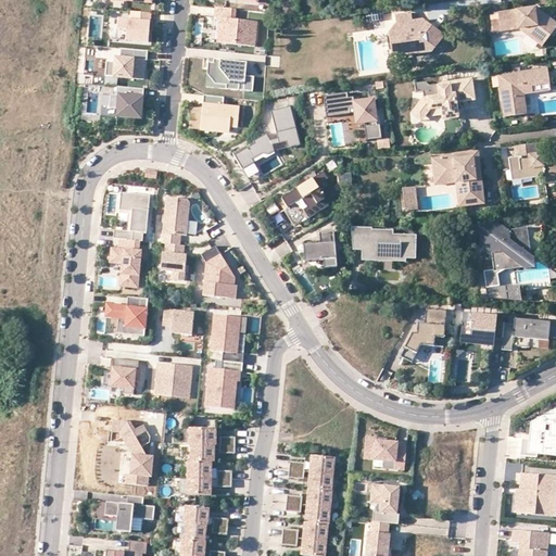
[(236,8),(216,5),(215,16),(219,16),(217,41),(255,46),(257,21),(235,19),(236,8)]
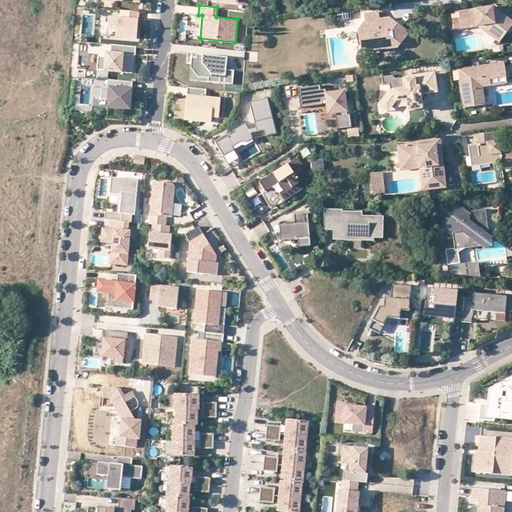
[(511,25),(511,21),(493,7),(459,12),(459,14),(459,18),(461,29),(478,27),(500,42),(511,25)]
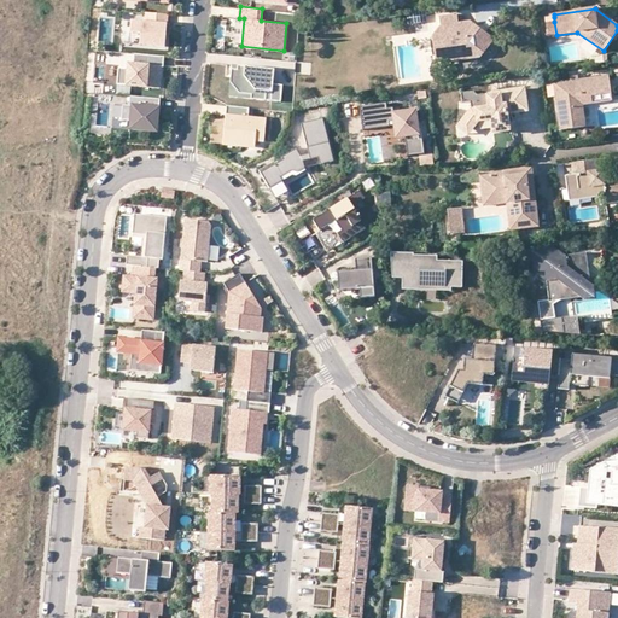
[(165,46),(168,13),(146,12),(145,22),(132,21),(129,44),(165,46)]
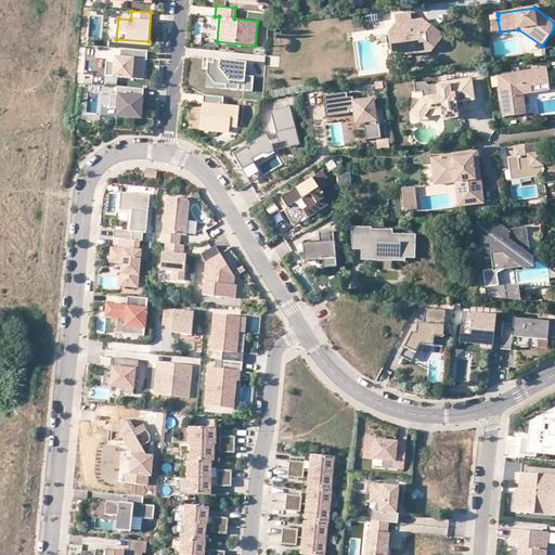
[(383,11),(372,13),(374,30),(385,28),(383,11)]
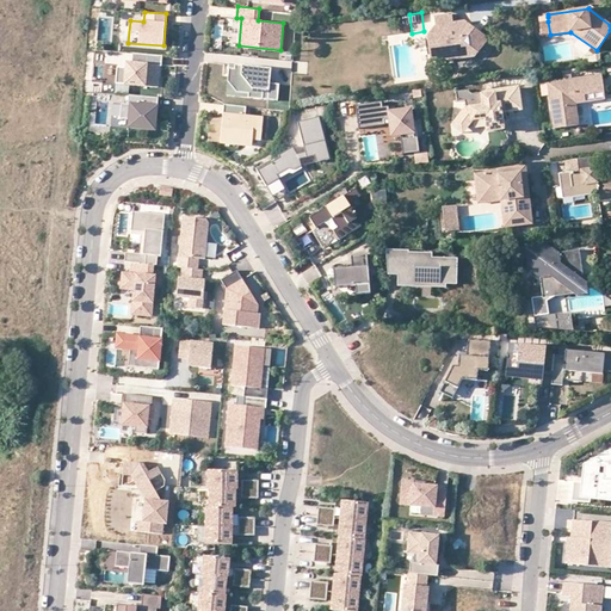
[(454,28),(452,22),(451,13),(432,17),(434,26),(426,36),(430,60),(434,63),(474,57),(489,39),(470,25),(454,28)]
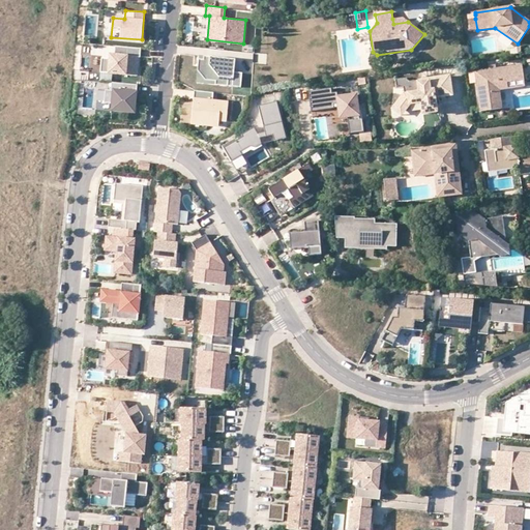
[(477,30),(475,19),(468,20),(469,31),(477,30)]
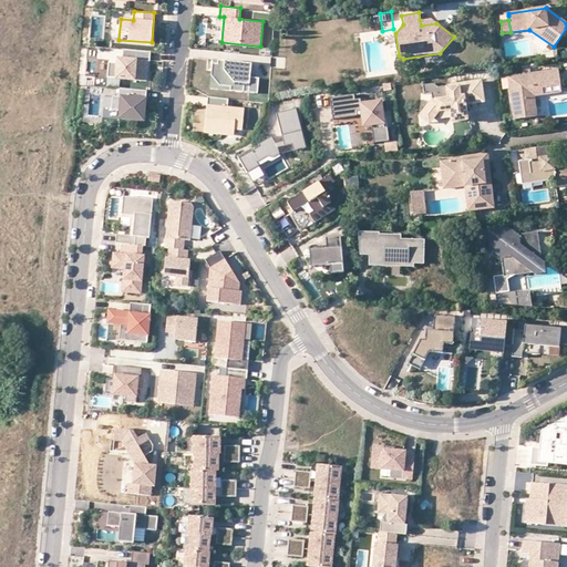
[(487,47),(485,29),(477,30),(475,32),(476,48),(487,47)]
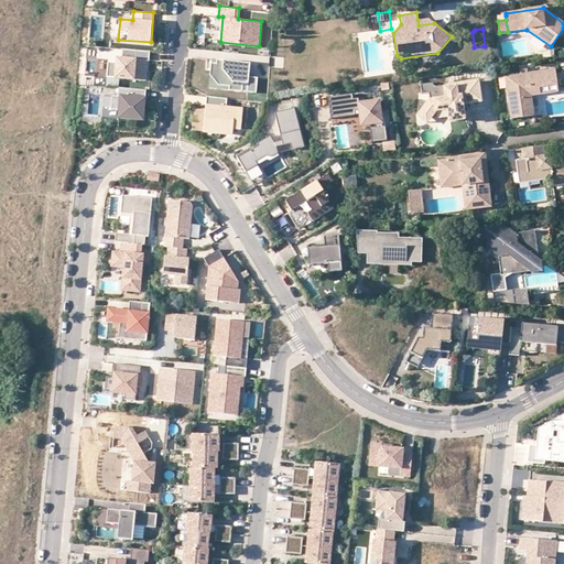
[(150,61),(151,51),(123,49),(122,57),(118,57),(117,62),(109,62),(108,76),(147,79),(148,60),(150,61)]
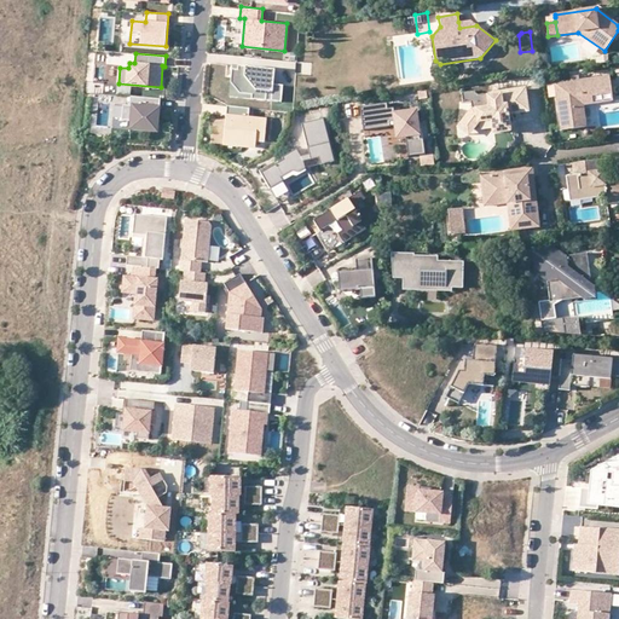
[(230,76),(230,81),(238,92),(250,93),(250,98),(279,100),(282,84),(272,82),(273,68),(237,64),(237,69),(231,68),(230,76)]
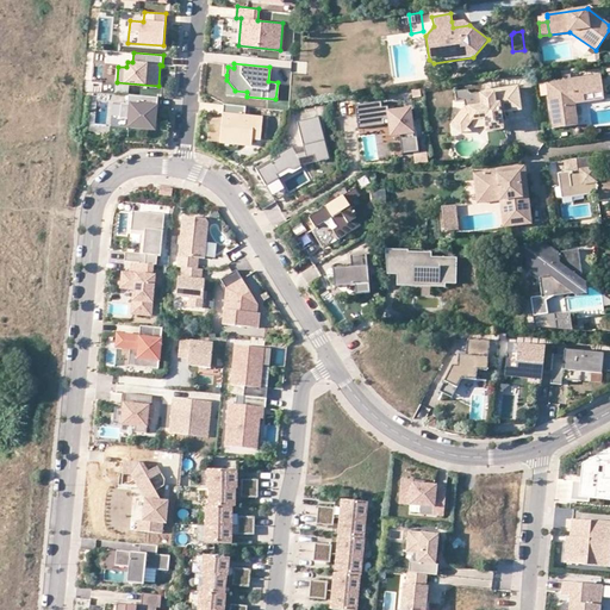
[(576,97),(605,93),(603,76),(549,83),(555,130),(579,126),(577,107),(576,97)]
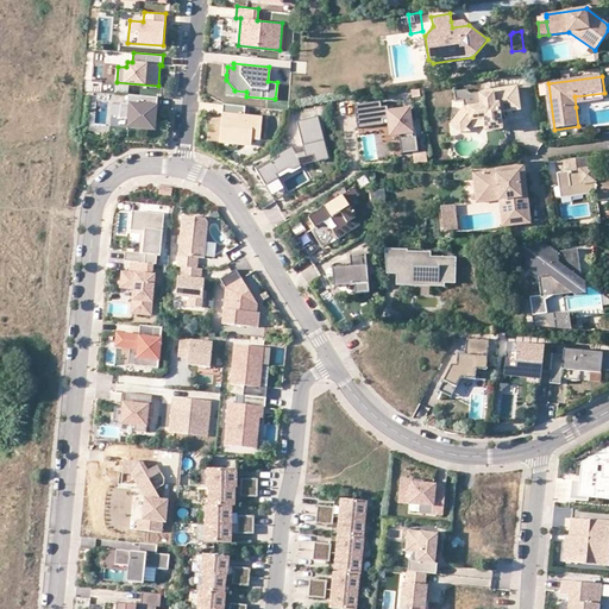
[(226,80),(224,94),(246,96),(246,92),(234,90),(226,80)]
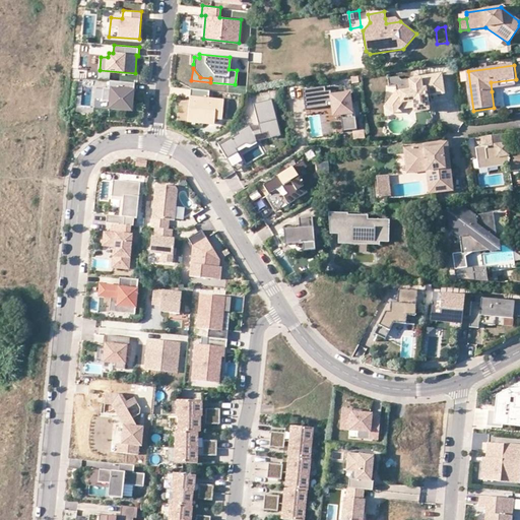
[(415,105),(430,104),(429,98),(446,95),(443,75),(402,81),(401,77),(390,79),(391,88),(398,87),(398,92),(391,103),(400,109),(404,103),(415,102),(415,105)]
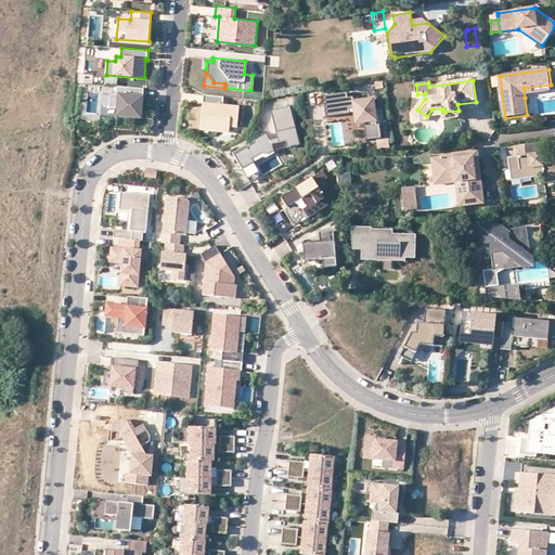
[(552,94),(551,85),(524,88),(525,98),(552,94)]
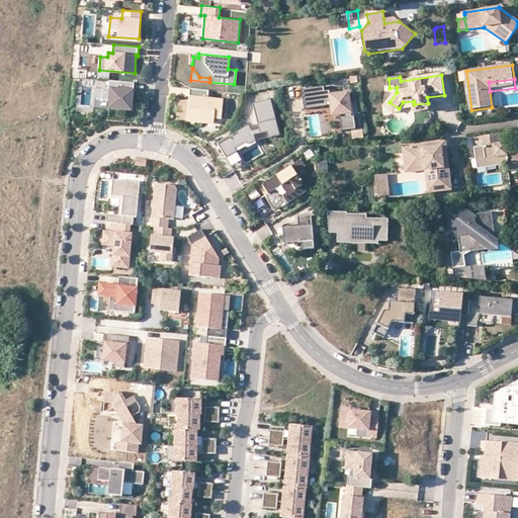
[(134,112),(137,85),(110,83),(110,90),(105,90),(104,103),(112,103),(111,110),(134,112)]
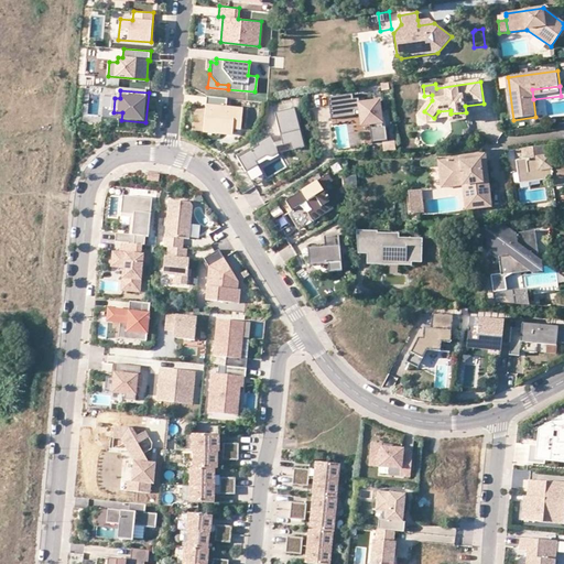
[(226,107),(227,97),(207,95),(204,130),(232,132),(234,127),(241,127),(242,108),(226,107)]
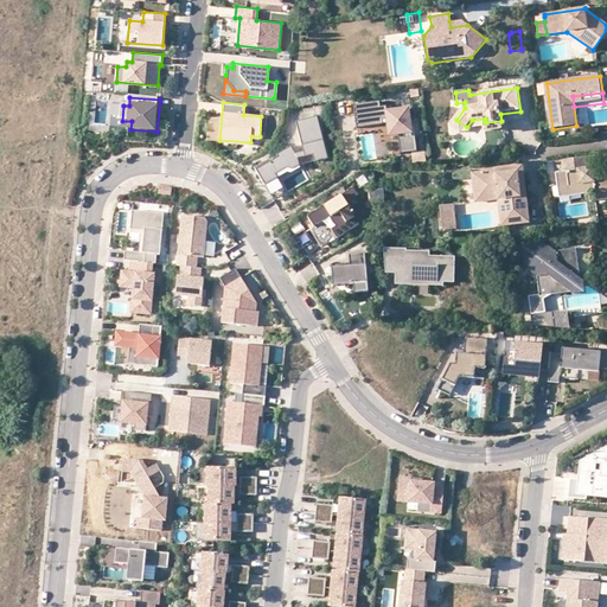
[(403,139),(404,155),(421,153),(420,138),(416,138),(413,110),(391,113),(390,108),(384,108),(383,103),(364,106),(366,128),(388,126),(387,121),(391,121),(394,135),(408,134),(408,139),(403,139)]
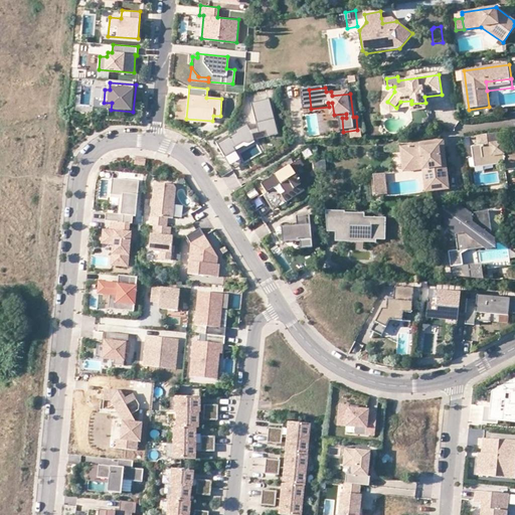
[(303,91),(306,110),(311,109),(309,90),(303,91)]
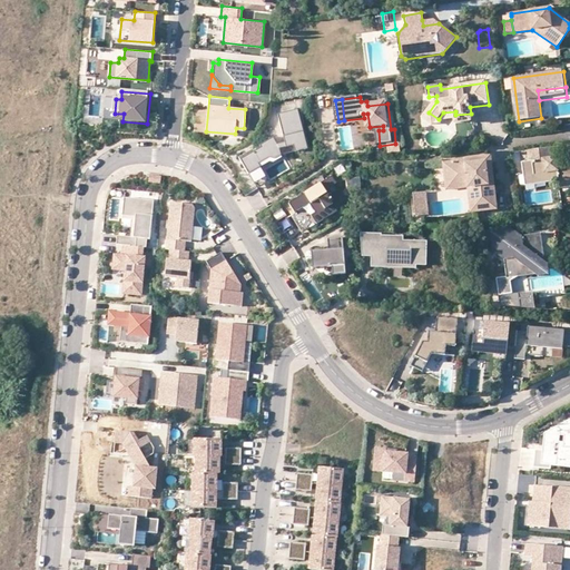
[(237,157),(246,174),(257,167),(258,167),(257,164),(266,157),(273,159),(279,155),(277,148),(292,145),(293,150),(305,148),(295,108),(276,114),(283,141),(275,144),(271,137),(257,144),(259,147),(253,150),(251,148),(237,157)]
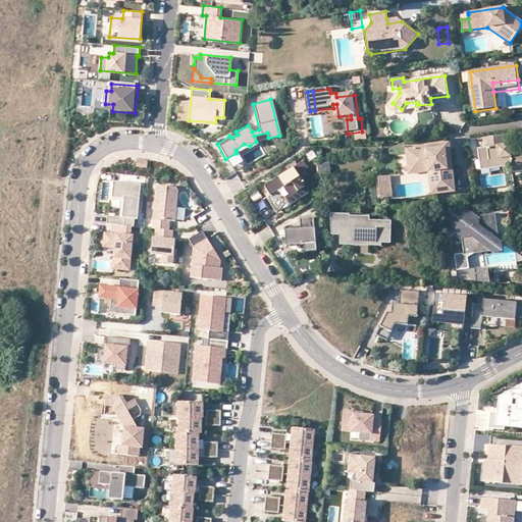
[(398,115),(402,109),(393,103),(387,109),(398,115)]
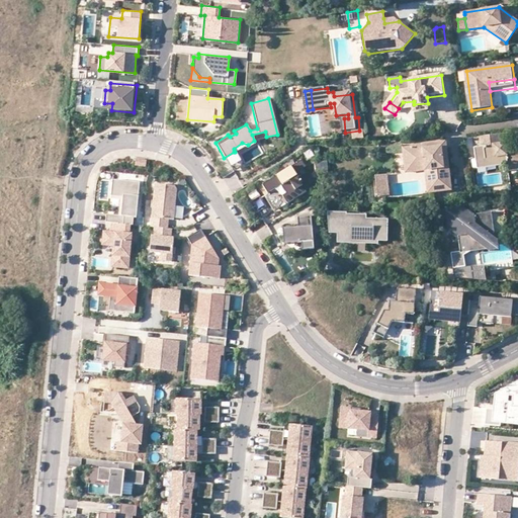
[(429,110),(428,103),(414,104),(415,112),(429,110)]
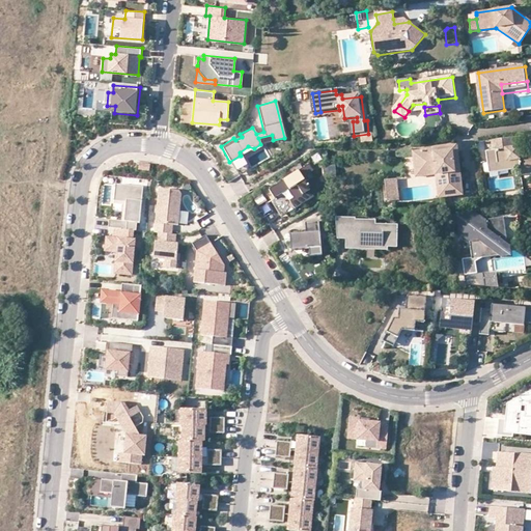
[(507,164),(508,170),(521,168),(521,174),(530,173),(530,151),(519,154),(518,146),(512,146),(511,136),(492,139),(493,149),(486,150),(487,163),(498,162),(498,165),(507,164)]
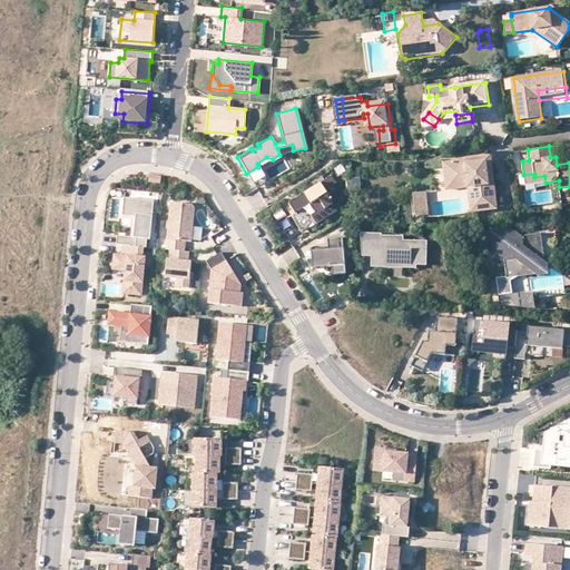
[(465,157),(465,159),(465,161),(484,159),(487,169),(492,168),(490,154),(465,157)]
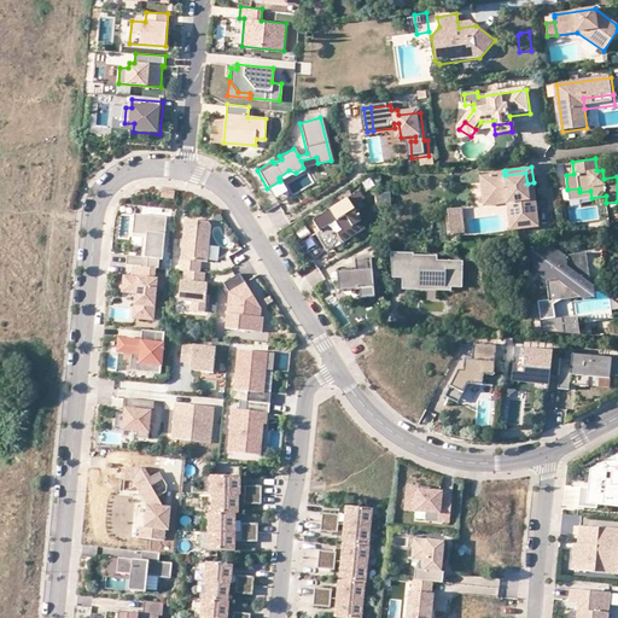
[(513,200),(518,228),(540,226),(534,182),(528,184),(525,173),(505,175),(505,173),(481,176),(483,199),(507,196),(507,202),(513,200)]
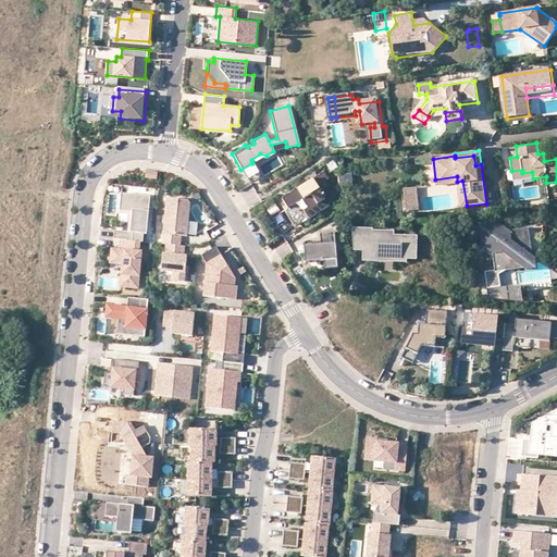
[(251,163),(240,170),(249,184),(260,178),(251,163)]
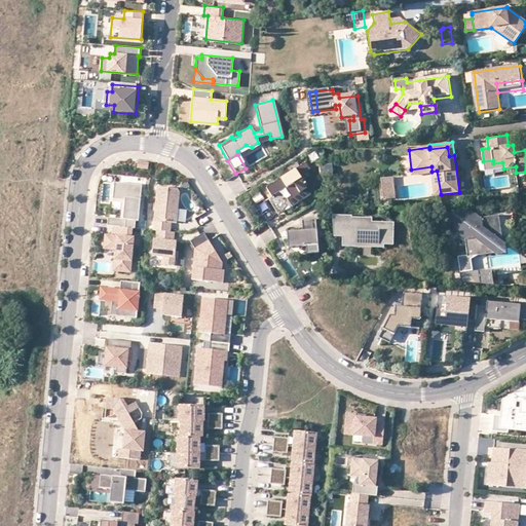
[(485,171),(503,168),(502,162),(493,163),(493,160),(483,161),(485,171)]
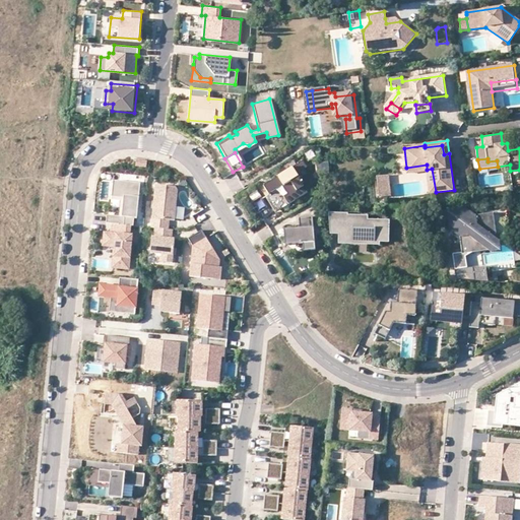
[(296,176),(307,170),(303,163),(263,187),(268,196),(273,193),(283,187),(288,196),(283,199),(288,206),(308,194),(302,186),(304,185),(302,181),(300,182),(299,181),(296,176)]
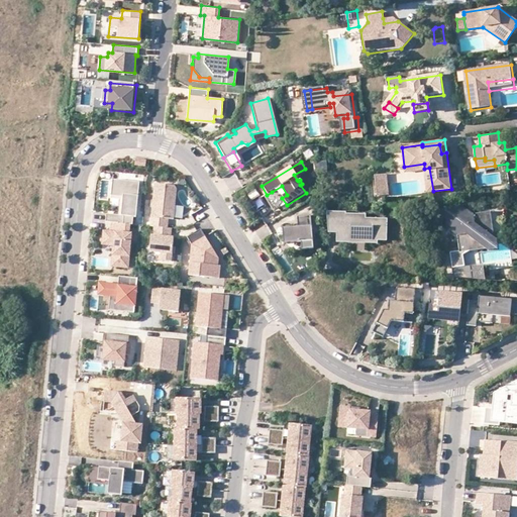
[(315,173),(325,172),(324,162),(315,162),(315,173)]
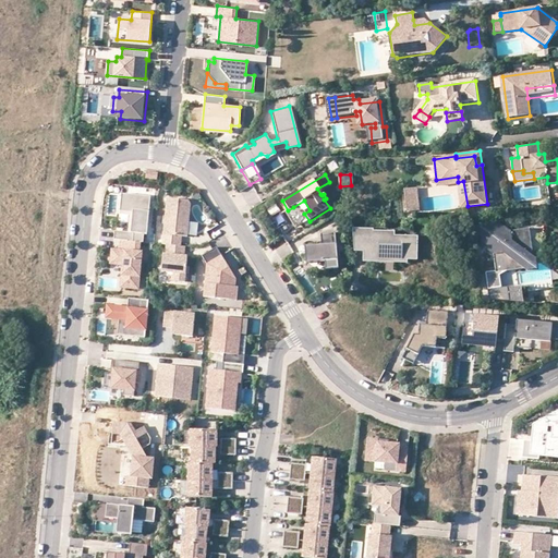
[(461,207),(468,206),(463,181),(458,182),(461,207)]
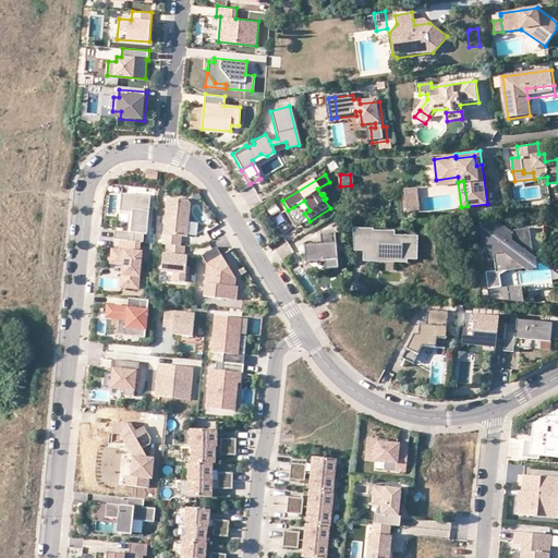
[(407,187),(409,210),(420,209),(417,186),(407,187)]
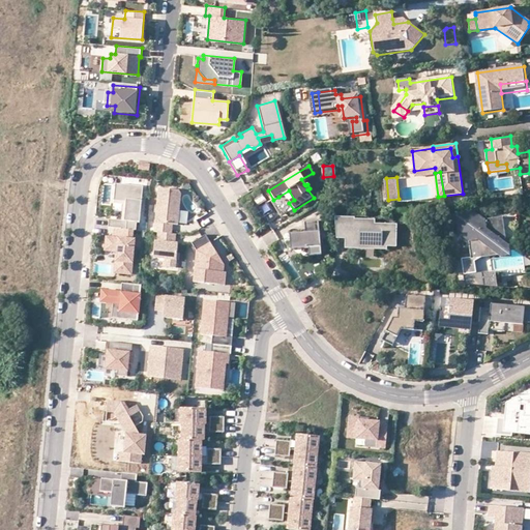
[(133,228),(136,228),(137,221),(140,221),(143,184),(115,182),(113,199),(125,200),(124,218),(109,217),(108,226),(115,227),(133,228)]
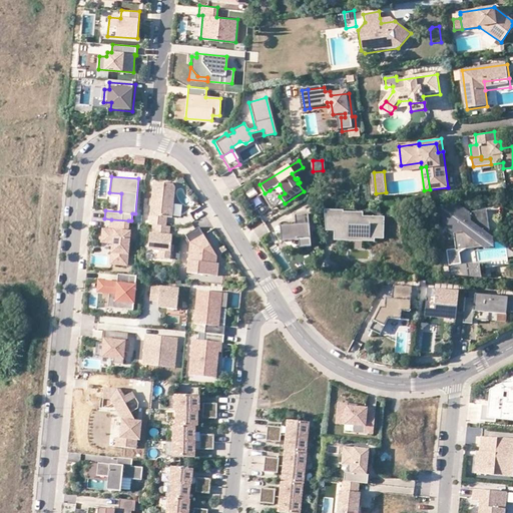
[(153,224),(167,226),(168,216),(170,217),(171,202),(174,202),(175,187),(173,184),(153,182),(150,224),(153,224)]
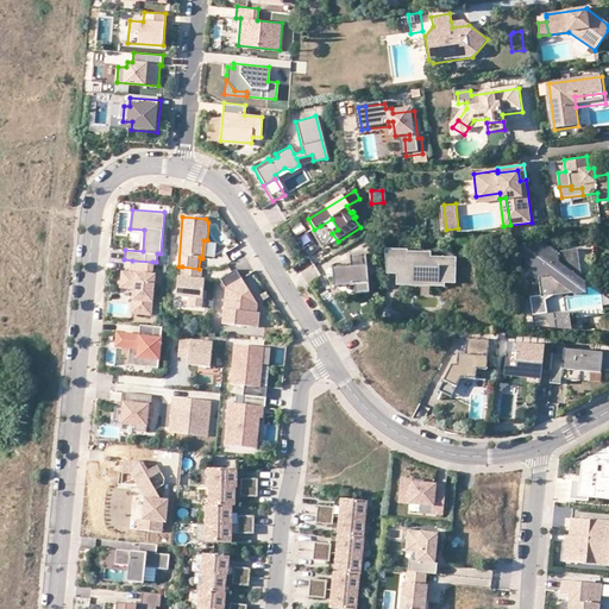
[(332,219),(320,226),(333,245),(338,242),(332,233),(338,230),(332,219)]
